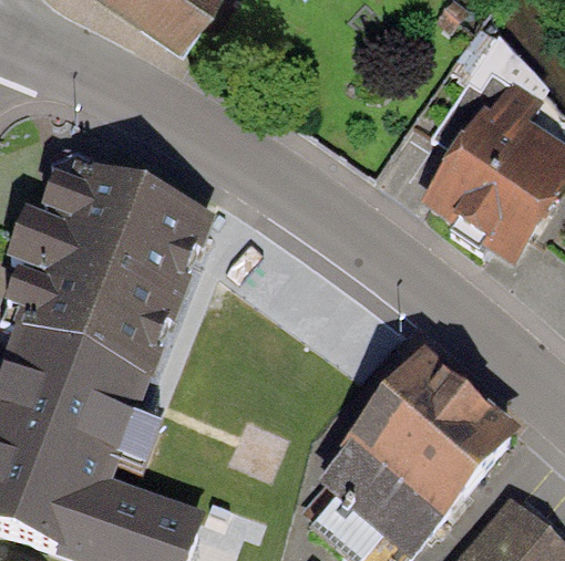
[(151,0),(177,18),(189,0),(151,0)]
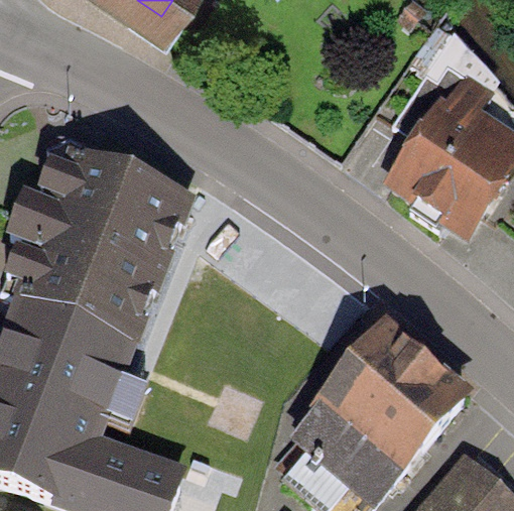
[(445,99),(462,76),(446,66),(435,81),(425,74),(391,124),(408,135),(418,120),(421,122),(439,95),(445,99)]
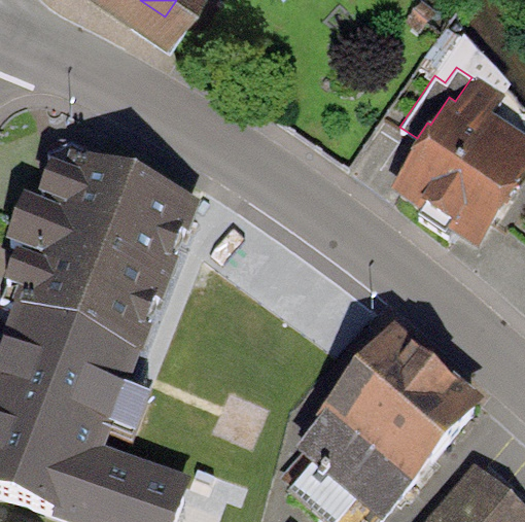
[(501,93),(474,73),(471,77),(455,101),(449,97),(430,125),(427,123),(417,138),(411,146),(414,149),(389,184),(477,245),(524,174),(524,132),(490,109),(501,93)]
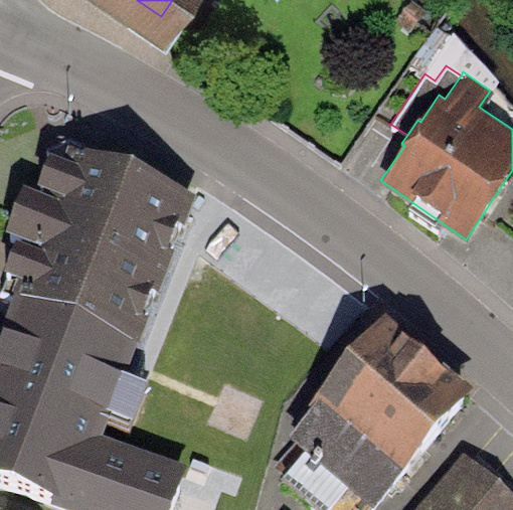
[(14,237),(0,276),(0,290),(142,343),(195,192),(55,133),(33,190),(21,185),(4,231),(14,237)]
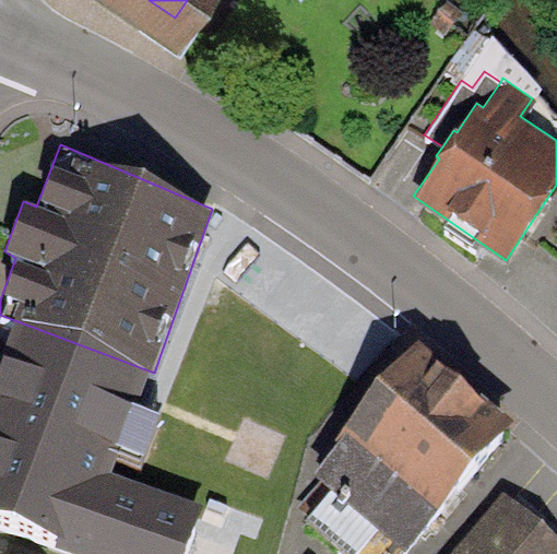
[(0,525),(79,553),(184,553),(205,497),(120,466),(154,373),(0,315),(0,525)]
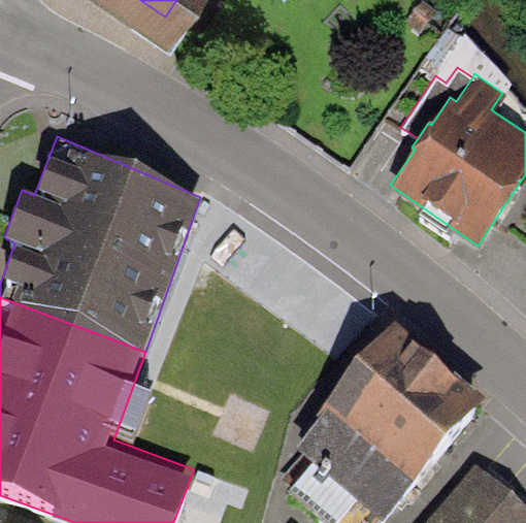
[(485,398),(394,321),(318,410),(323,414),(294,448),(380,521),(485,398)]
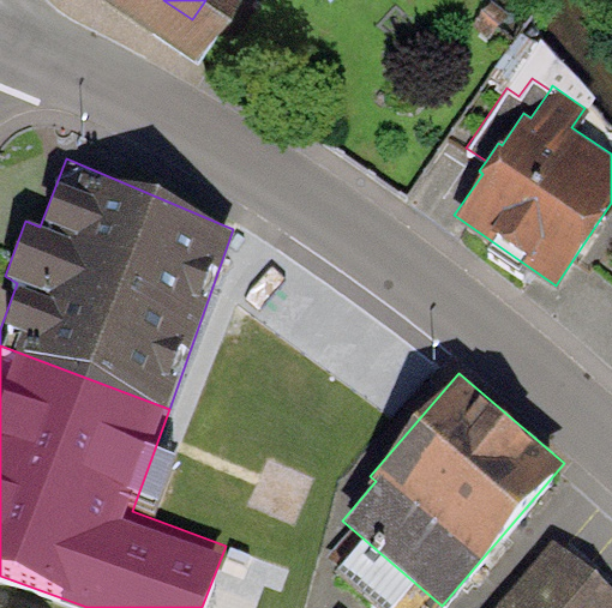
[(611,607),(611,589),(551,539),(491,607),(611,607)]
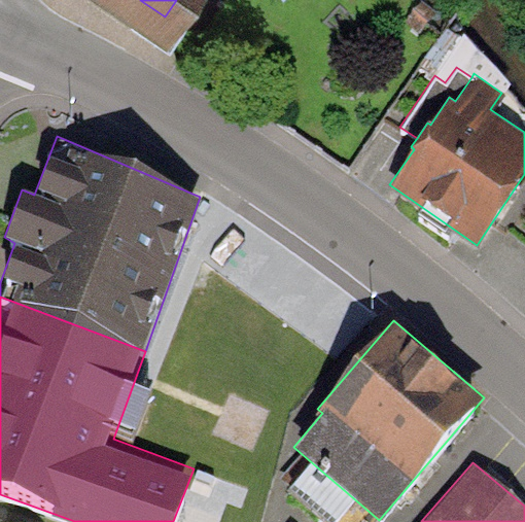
All buildings are outlined.
